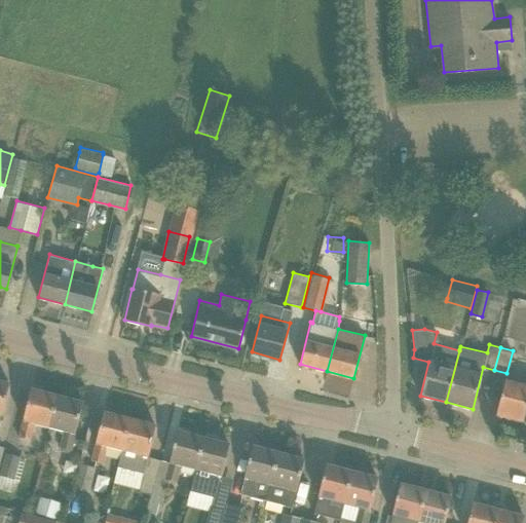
[(525,384),(505,379),(496,415),(522,421),(525,406),(525,384)]
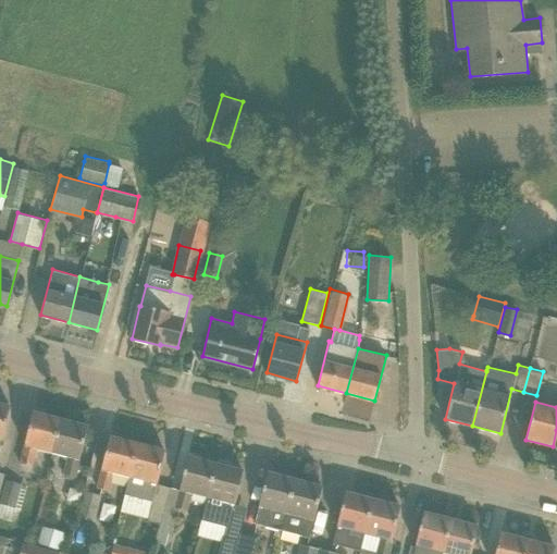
[(0,445),(10,406),(0,403),(0,445)]
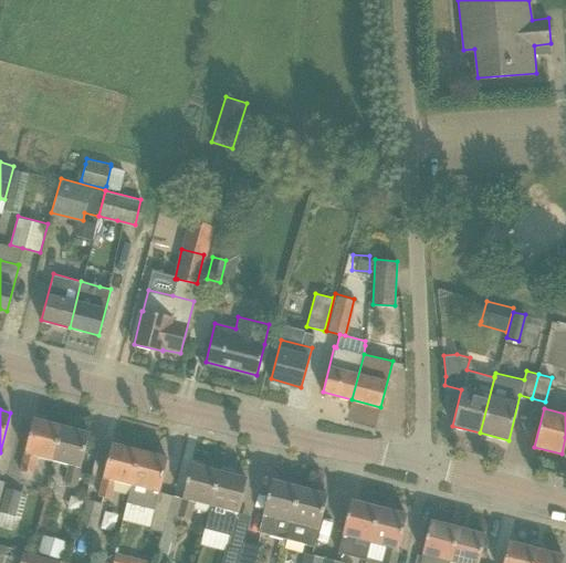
[(37,456),(53,460),(62,426),(33,418),(20,470),(32,473),(37,456)]
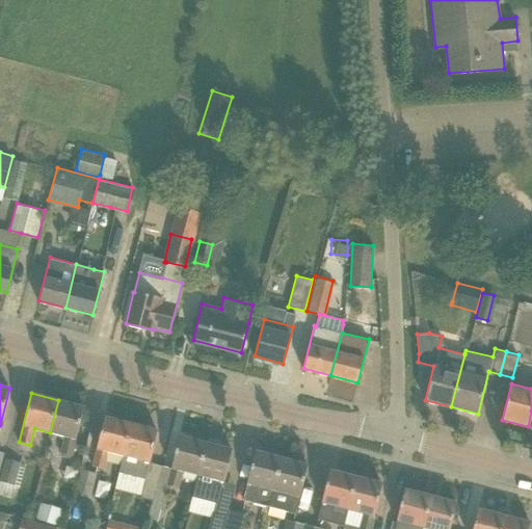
[(72,455),(84,406),(58,400),(50,432),(64,435),(60,452),(72,455)]
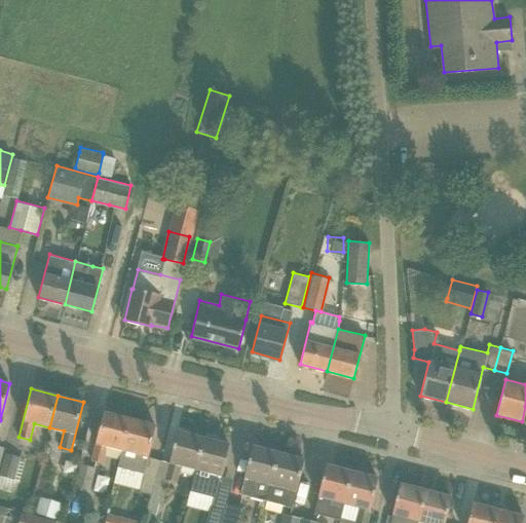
[(122,449),(130,418),(104,411),(91,459),(102,462),(107,446),(122,449)]
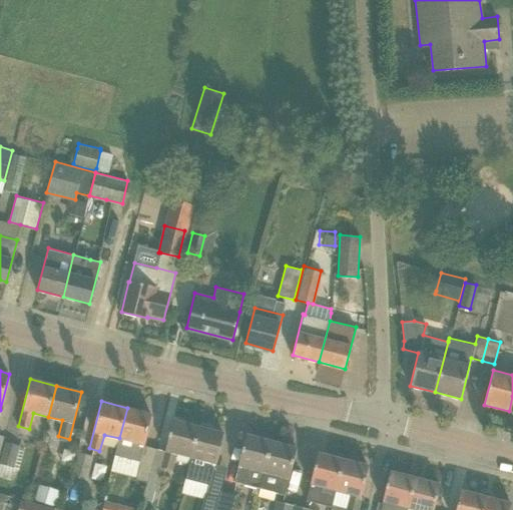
[(144,445),(152,415),(127,408),(119,438),(114,455),(110,470),(135,476),(137,468),(150,471),(156,448),(144,445)]
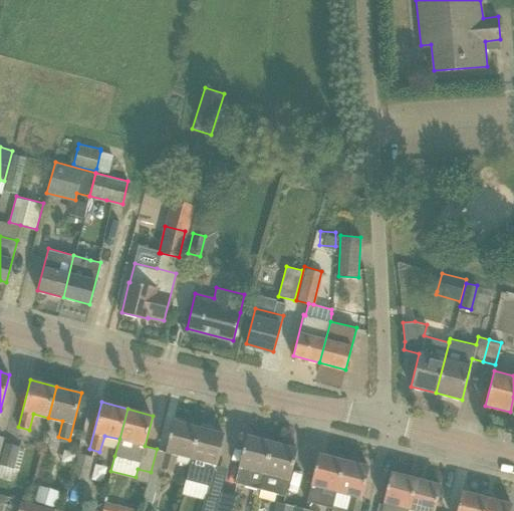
[(192,458),(200,428),(173,421),(166,451),(157,449),(151,472),(143,499),(155,502),(164,469),(173,471),(177,454),(192,458)]
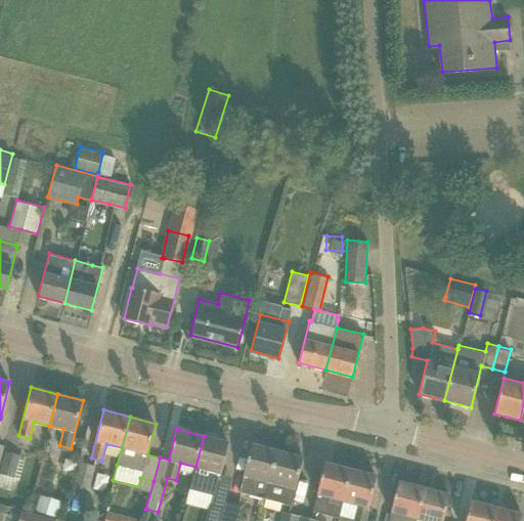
[(215,495),(229,442),(204,436),(195,467),(189,488),(215,495)]
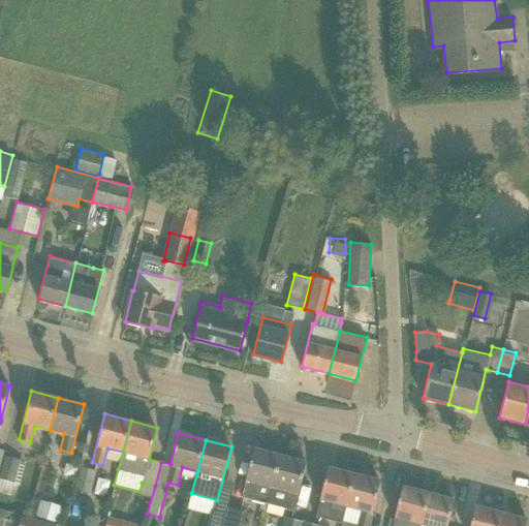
[(269,503),(280,455),(254,447),(242,496),(269,503)]
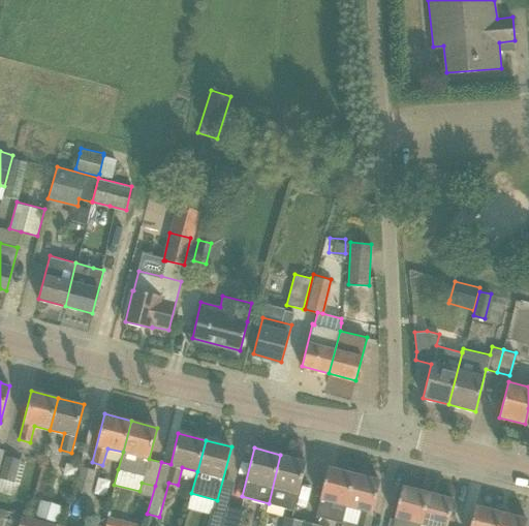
[(0,473),(0,476),(13,481),(20,459),(5,455),(0,473)]
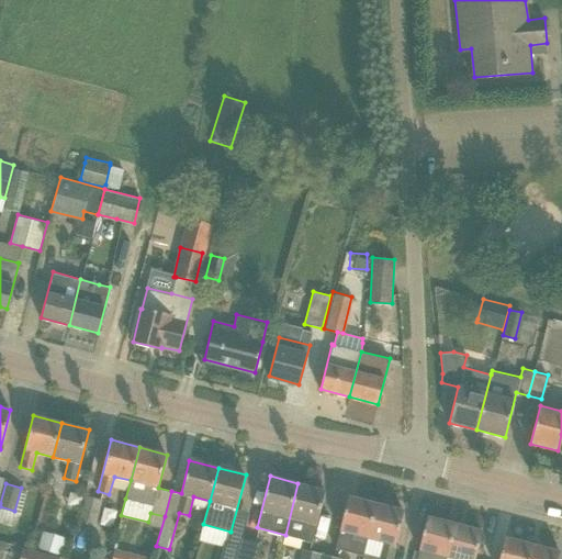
[(311,541),(325,491),(298,483),(285,535),(311,541)]
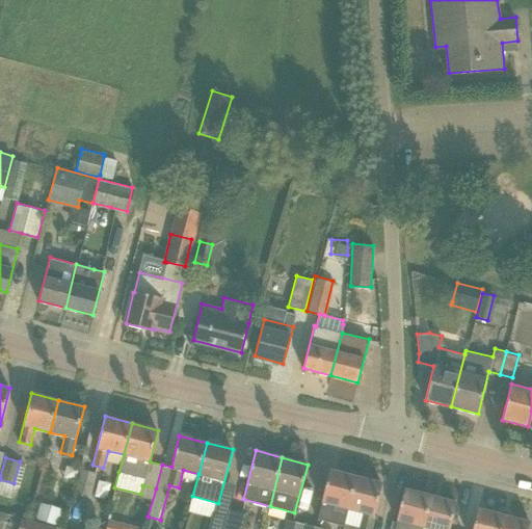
[(43,468),(36,490),(47,493),(53,471),(43,468)]
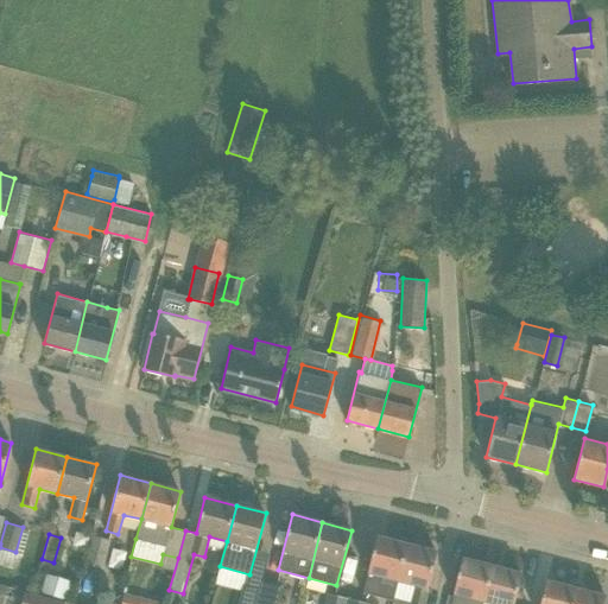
[(86,563),(103,566),(109,539),(93,535),(86,563)]
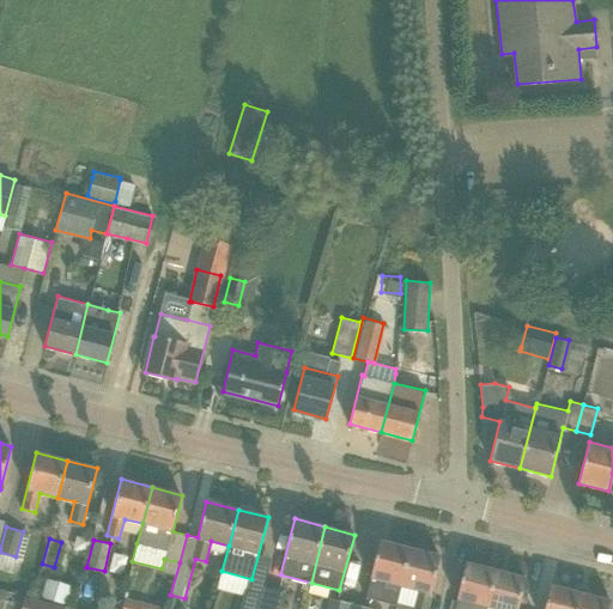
[(401,585),(411,549),(380,541),(365,597),(378,601),(396,606),(401,585)]
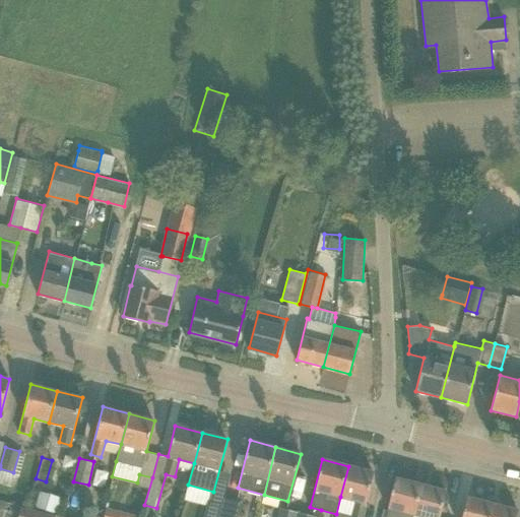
[(362,516),(374,472),(348,466),(340,497),(355,501),(350,516),(362,516)]
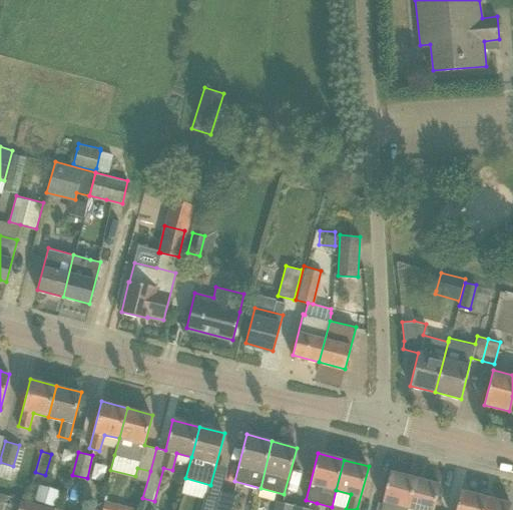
[(407,507),(415,478),(390,472),(383,501),(407,507)]
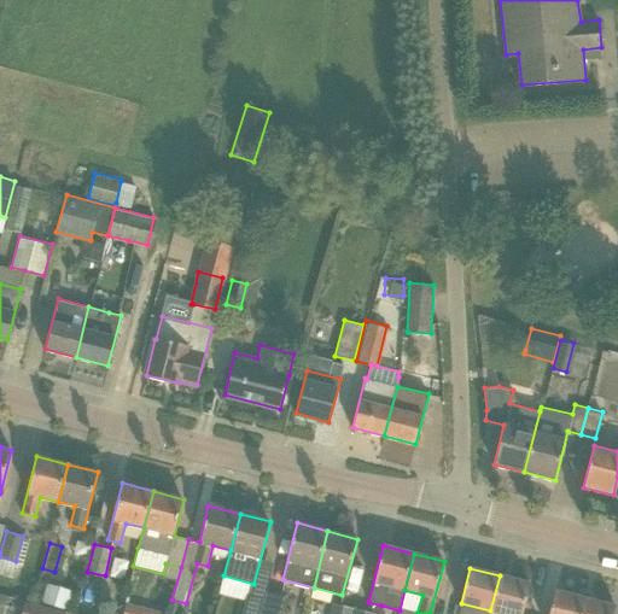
[(502,613),(522,613),(530,584),(500,576),(490,610),(502,613)]
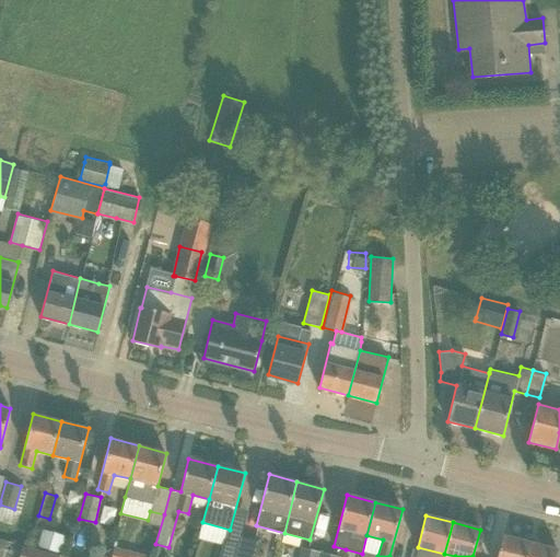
[(66,534),(43,528),(37,545),(60,552),(66,534)]
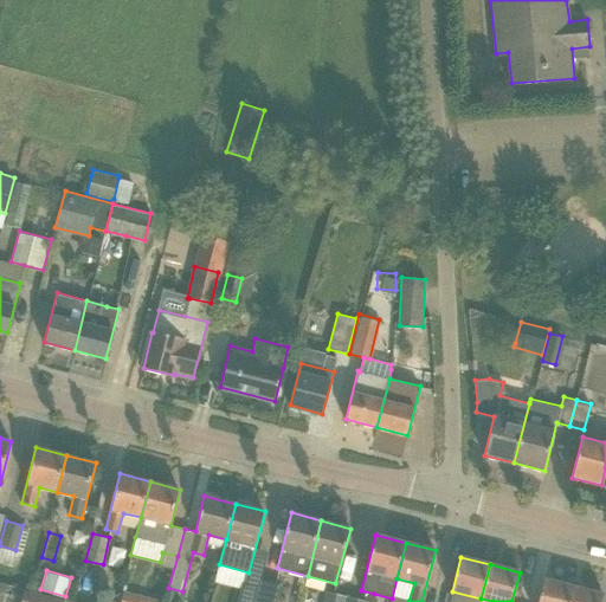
[(275,601),(281,583),(260,578),(258,586),(259,587),(255,601),(275,601)]
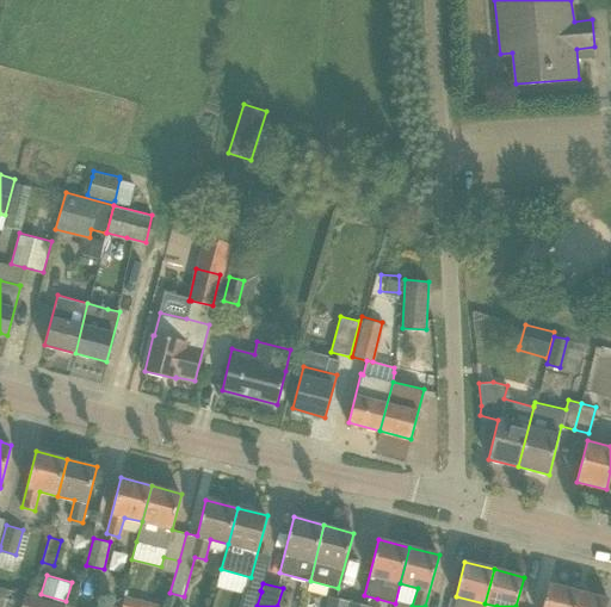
[(576,606),(580,592),(549,583),(543,606),(576,606)]
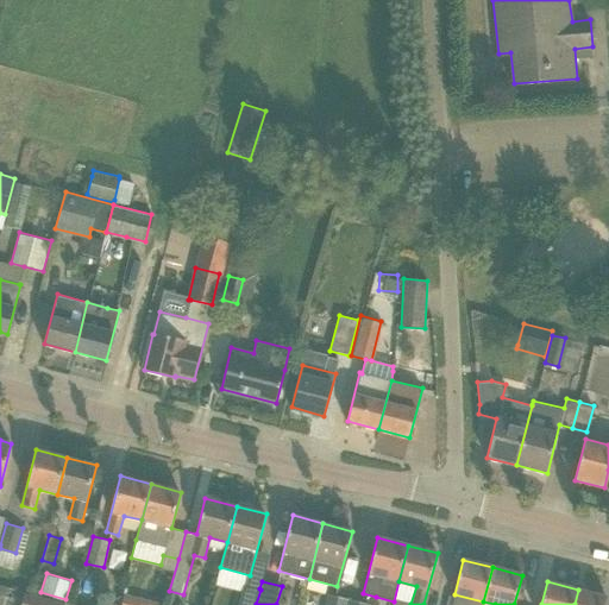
[(259,588),(243,585),(237,604),(256,604),(261,590),(259,588)]
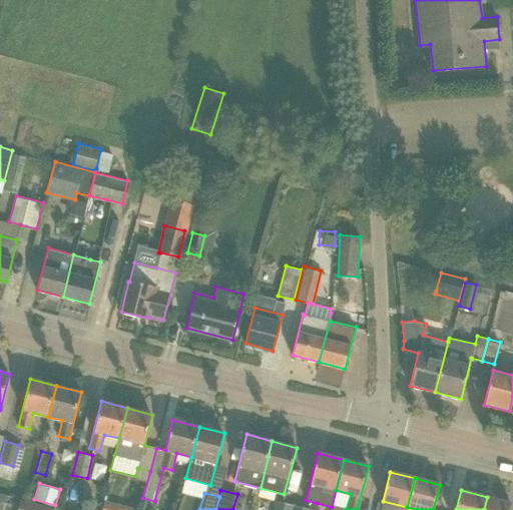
[(508,509),(511,503),(487,497),(484,509),(508,509)]
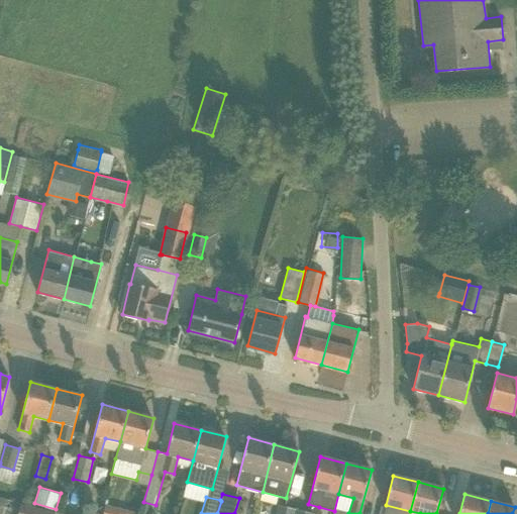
[(31,513),(34,505),(21,502),(17,513),(31,513)]
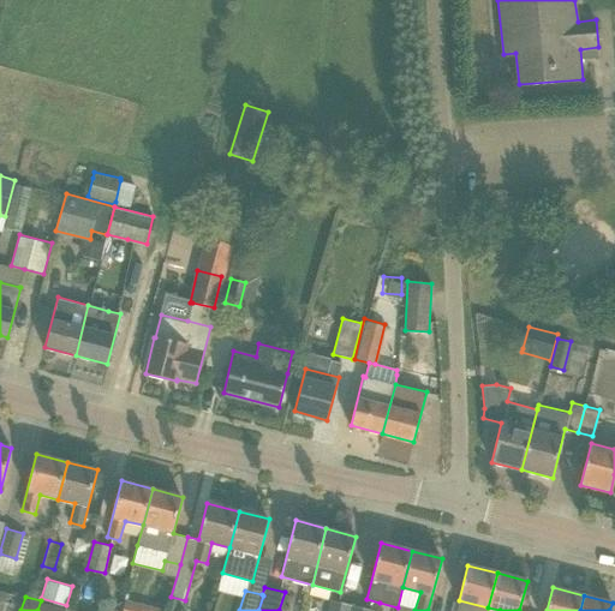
[(121,610),(120,610),(165,610),(166,607),(125,598),(121,610)]
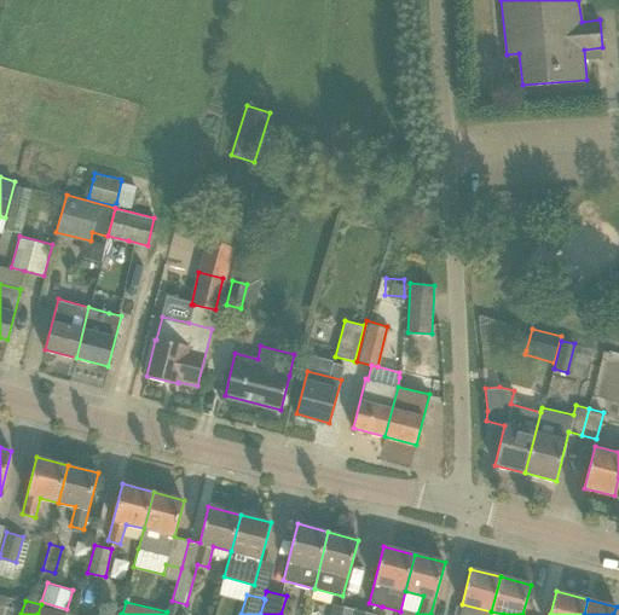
[(350,614),(352,608),(334,603),(331,614),(350,614)]
